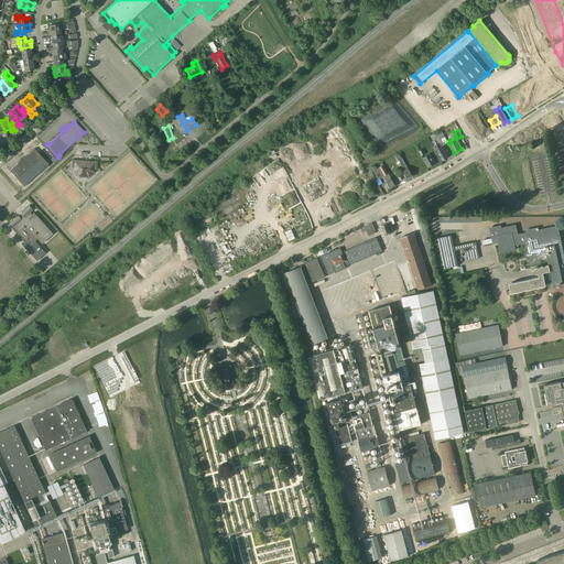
[(436,144),(433,147),(441,161),(448,156),(443,145),(438,149),(436,144)]
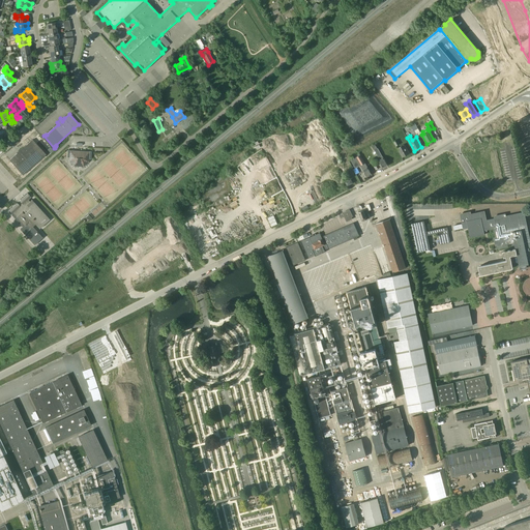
[(46,154),(32,140),(9,160),(23,175),(46,154)]
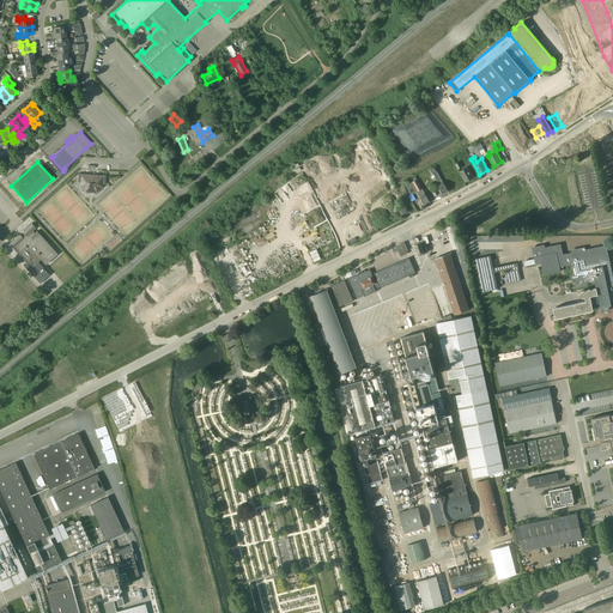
[(437,184),(442,195),(448,192),(437,171),(434,167),(430,169),(438,183),(437,184)]
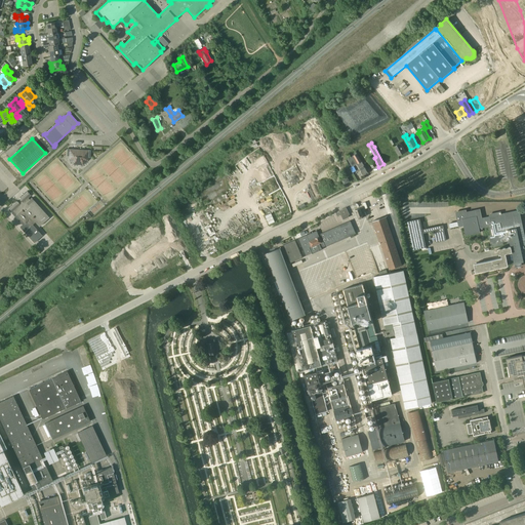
[(394,146),(399,156),(407,153),(402,143),(394,146)]
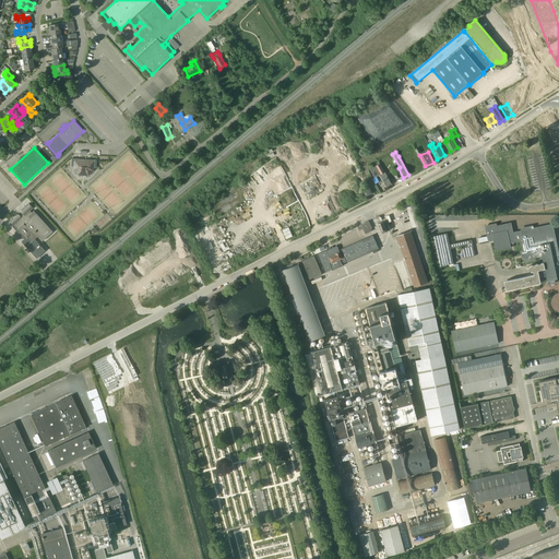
[(94,167),(96,168),(96,161),(72,158),(71,166),(73,166),(73,170),(78,175),(88,176),(93,171),(94,167)]
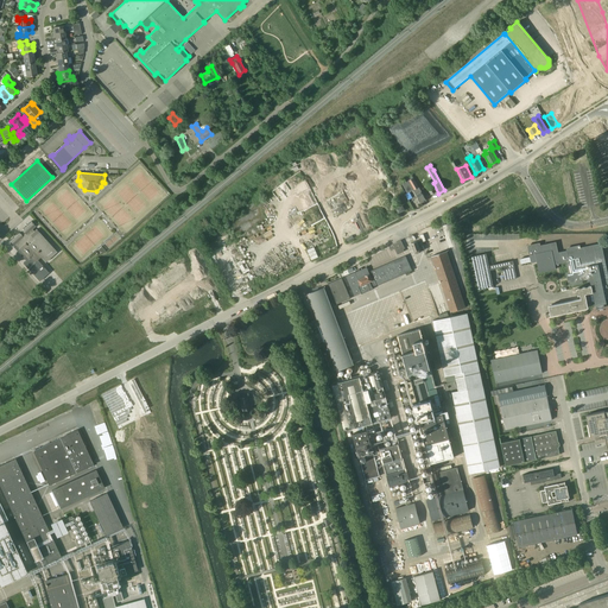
[(426,200),(420,190),(419,188),(418,188),(413,178),(403,184),(407,194),(413,190),(420,203),(426,200)]
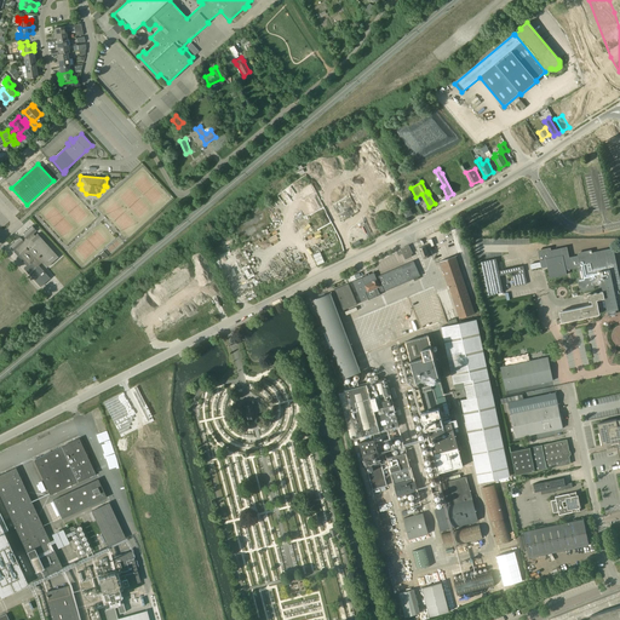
[(33,227),(10,246),(15,251),(13,251),(26,265),(23,268),(29,274),(40,286),(50,277),(39,265),(41,263),(46,268),(51,273),(61,262),(57,258),(58,257),(38,234),(35,236),(33,234),(36,231),(33,227)]
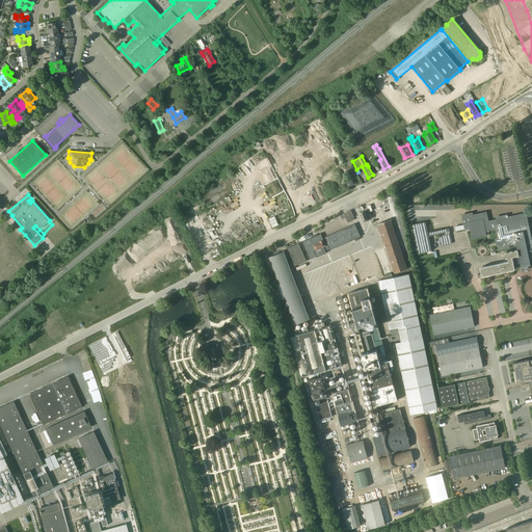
[(361,213),(364,222),(372,219),(368,210),(361,213)]
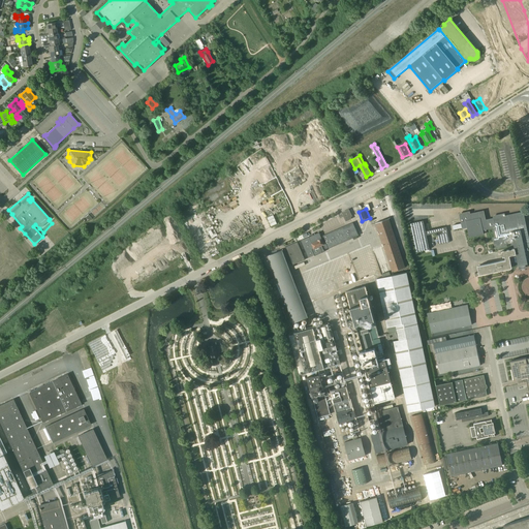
[(423,220),(409,223),(415,252),(429,249),(426,235),(436,232),(439,244),(449,242),(447,232),(447,230),(463,227),(467,226),(469,237),(484,234),(483,229),(493,227),(495,237),(493,238),(495,248),(505,246),(505,244),(512,242),(515,248),(501,251),(503,256),(504,259),(477,266),(478,272),(477,273),(477,272),(474,273),(475,276),(478,275),(478,274),(479,274),(479,275),(511,268),(509,255),(516,254),(518,266),(519,266),(520,269),(526,267),(525,263),(528,263),(527,259),(528,258),(528,243),(523,212),(504,216),(503,214),(493,216),(494,218),(485,220),(484,211),(469,214),(469,212),(460,214),(462,223),(426,231),(423,220)]
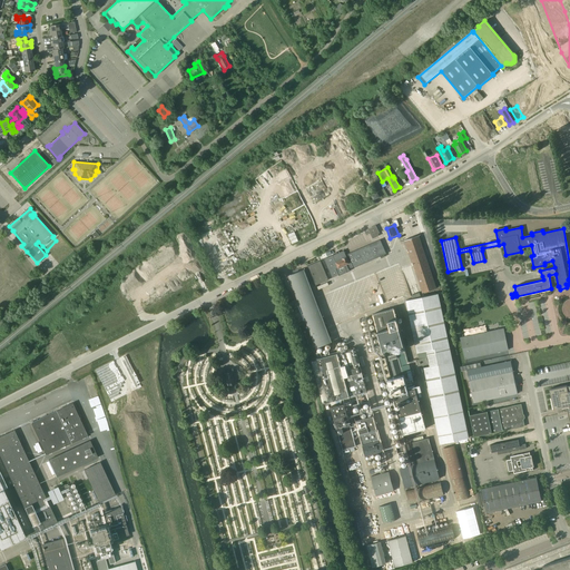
[(292,243),(298,241),(295,232),(288,234),(292,243)]
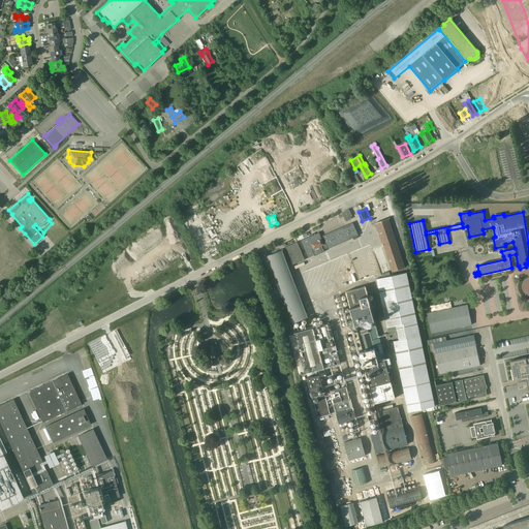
[(389,218),(375,222),(392,272),(405,268),(397,244),(395,239),(391,225),(389,218)]
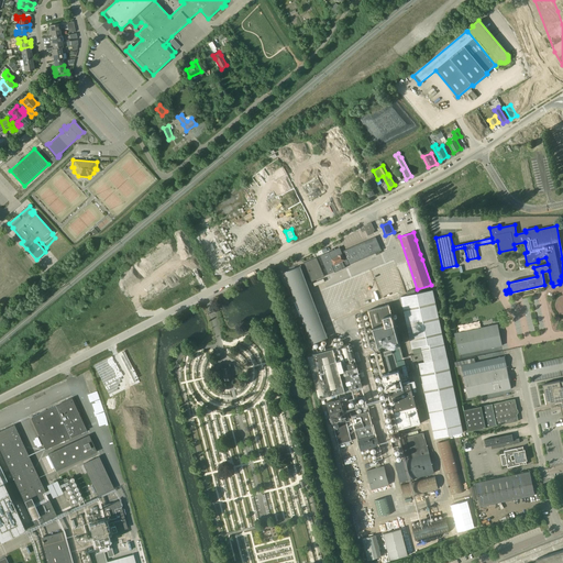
[(343,251),(344,253),(342,254),(340,247),(329,252),(320,255),(328,274),(334,272),(335,272),(345,267),(345,266),(382,251),(376,236),(343,251)]
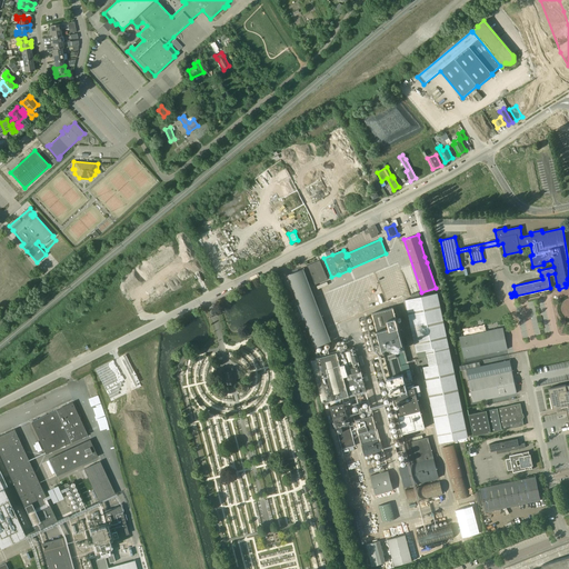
[(307,266),(316,285),(328,279),(319,260),(307,266)]
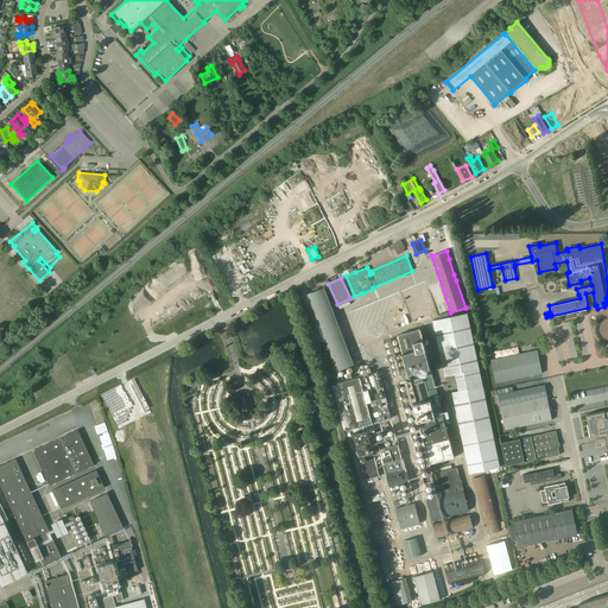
[(320,324),(337,371),(354,365),(324,287),(308,293),(320,324)]
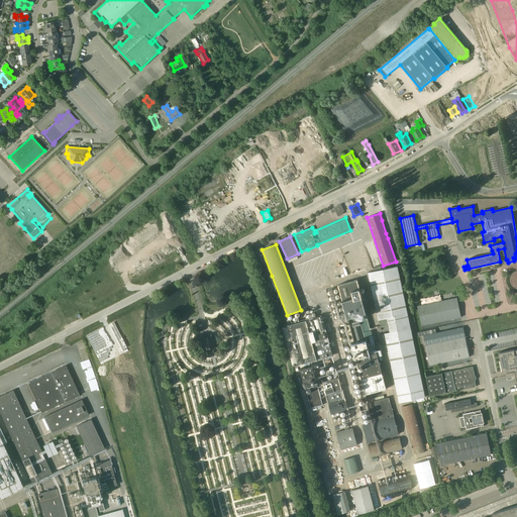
[(369,273),(378,320),(387,318),(390,332),(385,333),(393,373),(399,402),(425,397),(419,368),(411,327),(408,314),(407,314),(398,267),(369,273)]
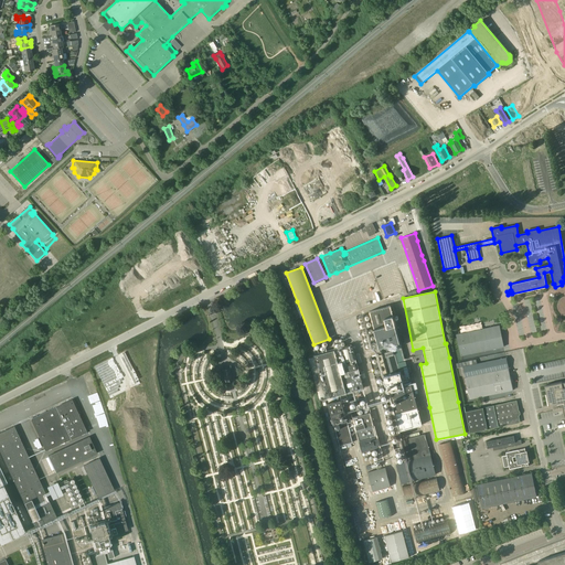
[(391,306),(370,311),(381,354),(379,354),(400,432),(423,425),(419,413),(412,384),(404,386),(400,369),(406,366),(391,306)]
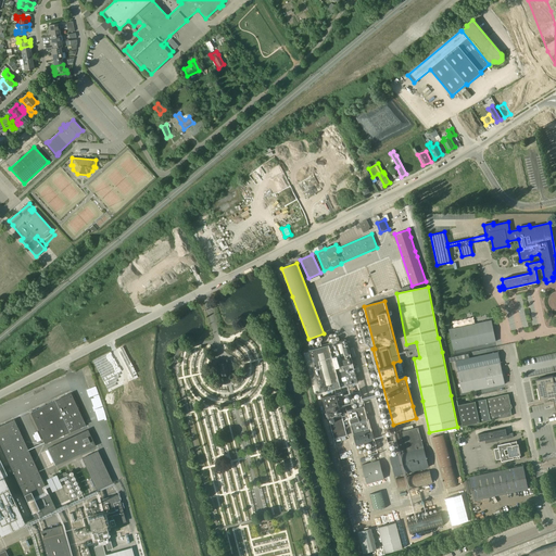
[(453,350),(495,341),(495,339),(496,339),(496,336),(494,336),(494,333),(495,333),(494,330),(493,330),(491,319),(449,329),(453,350)]
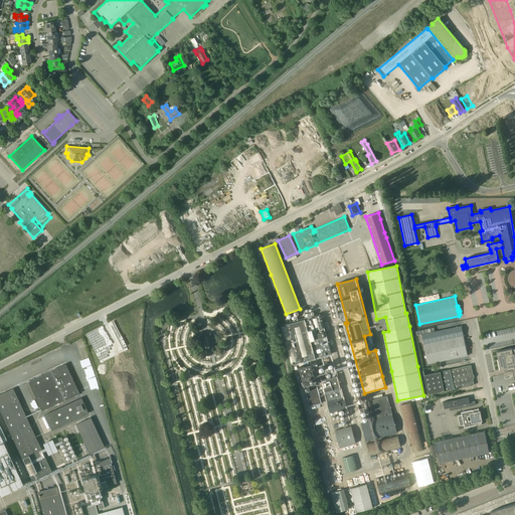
[(292,364),(302,361),(324,355),(331,353),(321,315),(314,316),(281,325),(292,364)]
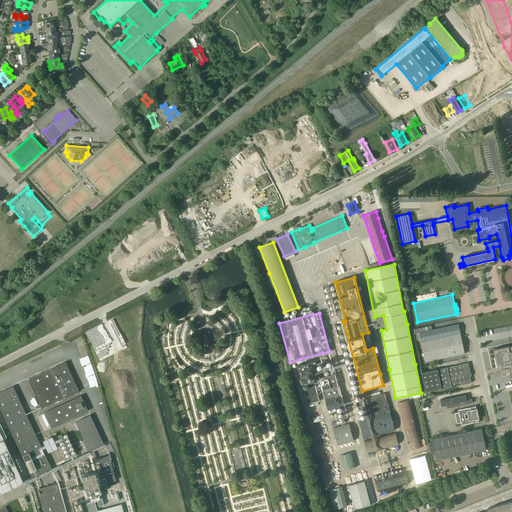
[(385,327),(383,321),(374,323),(376,329),(385,327)]
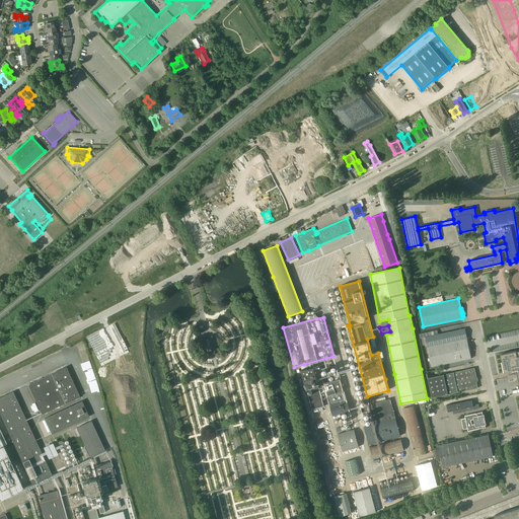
[(471,358),(464,328),(425,337),(431,366),(471,358)]
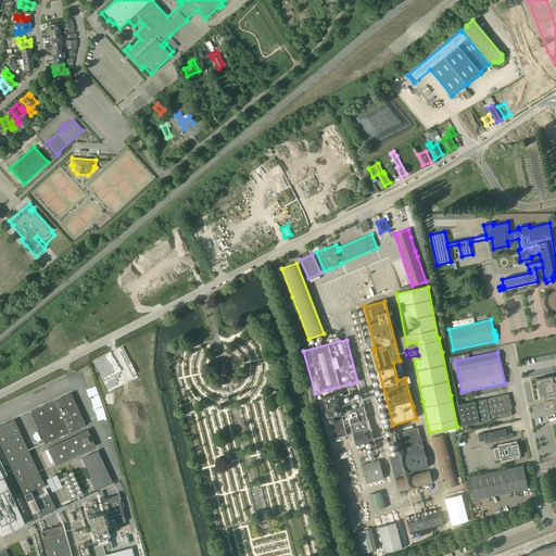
[(225,379),(230,377),(230,374),(231,374),(230,370),(235,369),(232,363),(228,364),(228,362),(226,363),(226,361),(220,362),(222,364),(219,364),(220,366),(216,367),(218,374),(222,374),(223,376),(224,376),(225,379)]
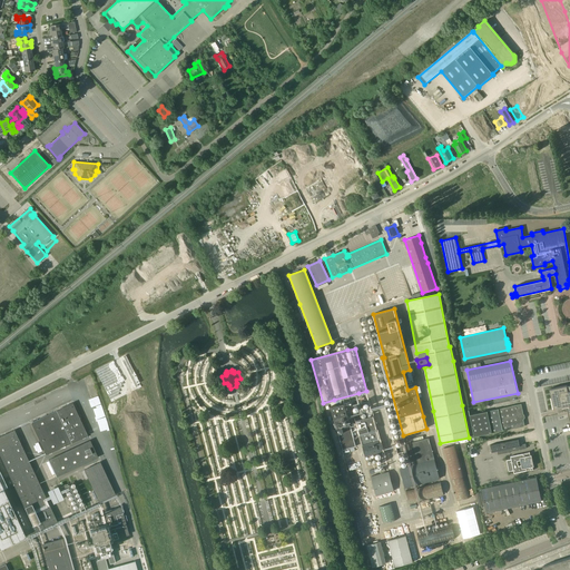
[(567,406),(569,423),(569,384),(567,386),(567,385),(549,389),(553,410),(567,406)]
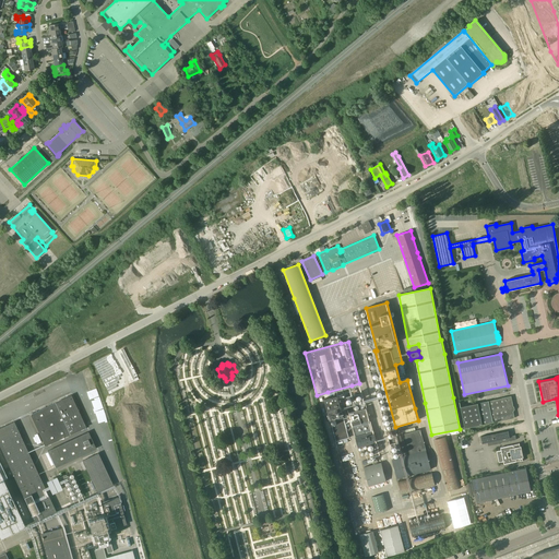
[(71,395),(56,403),(56,402),(31,414),(45,445),(71,435),(86,427),(71,395)]
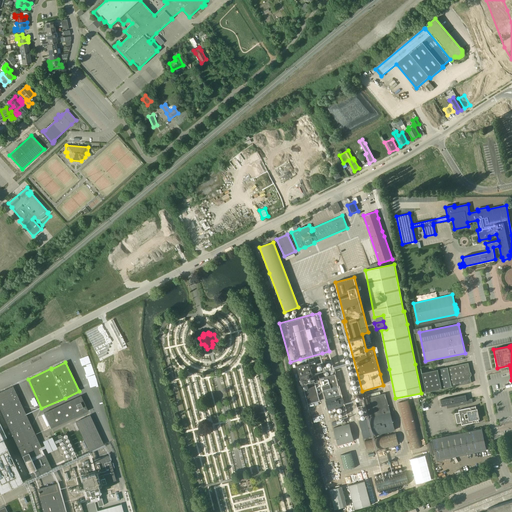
[(309,362),(297,365),(307,404),(313,403),(319,401),(309,362)]
